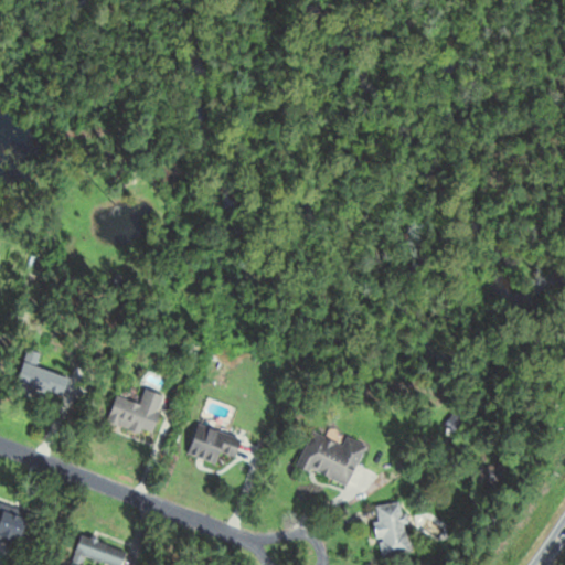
[(77,379),(25,363),(19,384),(70,401),(77,379)]
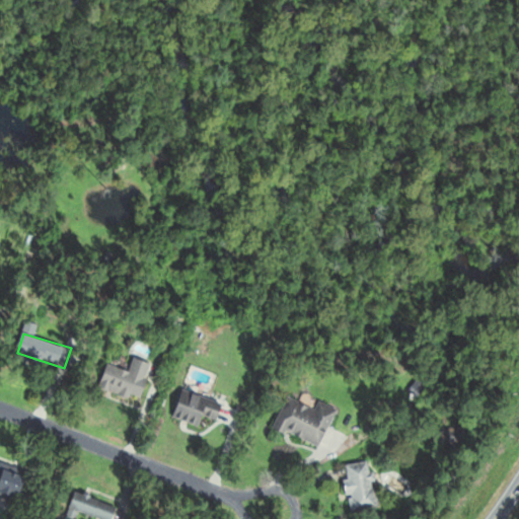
[(107,363),(100,386),(143,399),(155,363),(136,357),(131,370),(107,363)]
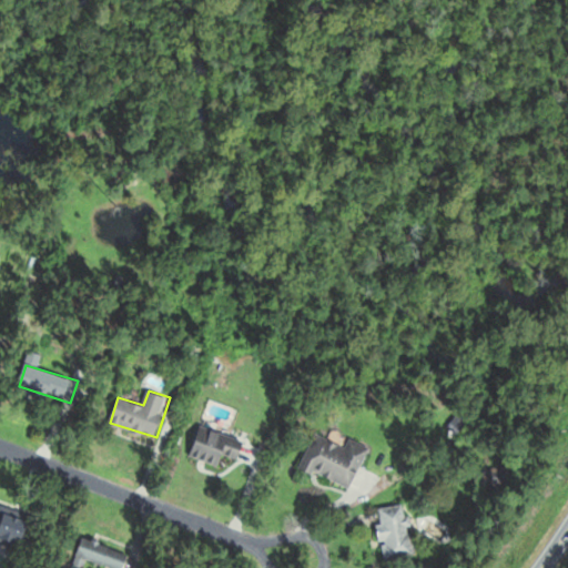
[(227,453),(237,459),(245,447),(208,424),(190,453),(216,468),(227,453)]
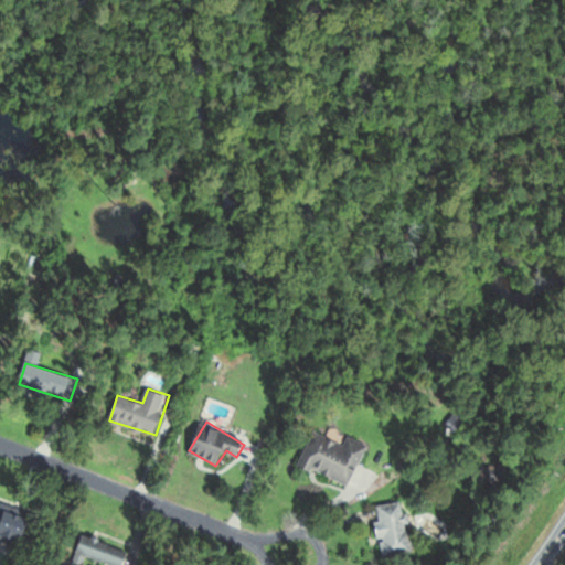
[(369,445),(330,426),(326,435),(315,429),(299,464),(349,488),(369,445)]
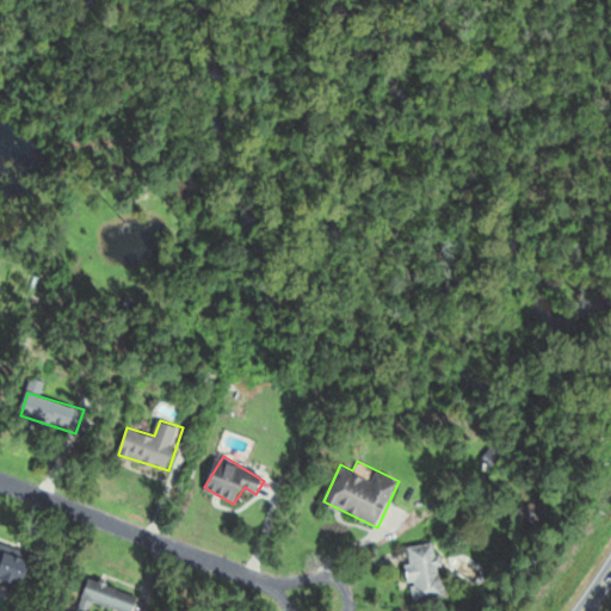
[(446,597),(437,542),(406,547),(415,602),(446,597)]
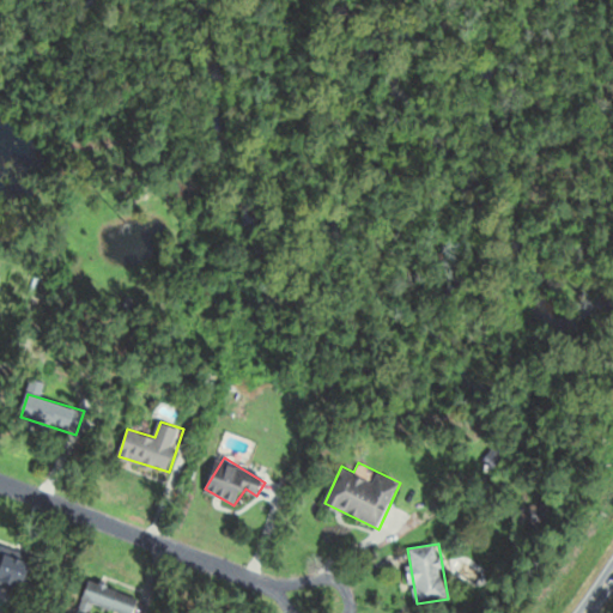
[(34,566),(0,551),(0,589),(19,598),(34,566)]
